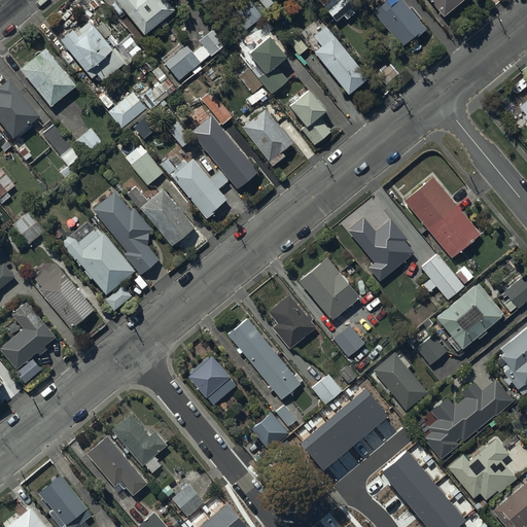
[(116,0),(143,33),(157,22),(163,27),(168,23),(163,16),(174,8),(167,0),(116,0)]
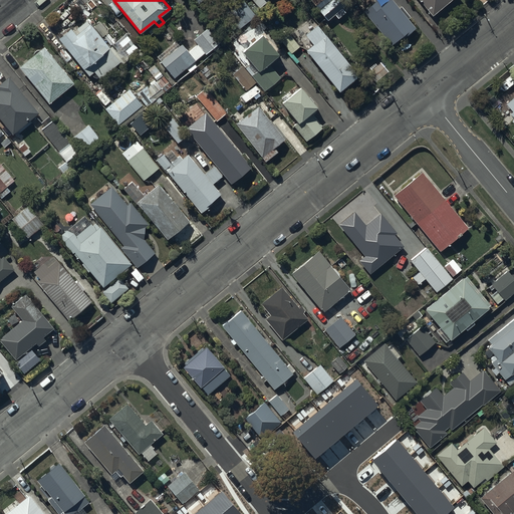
[(255,14),(243,0),(241,0),(225,14),(238,29),(255,14)]
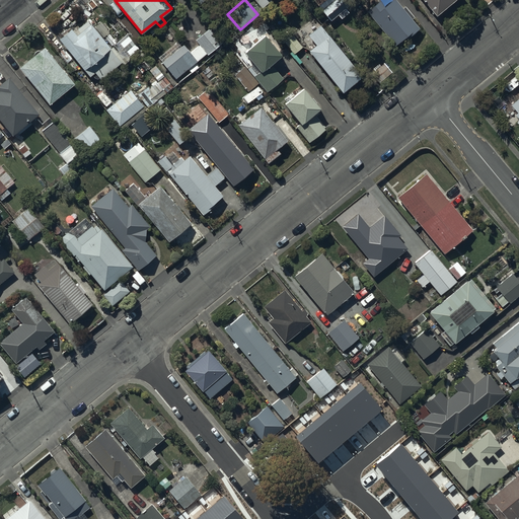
[(352,0),(314,0),(330,19),(338,13),(342,17),(349,11),(346,7),(353,0),(352,0)]
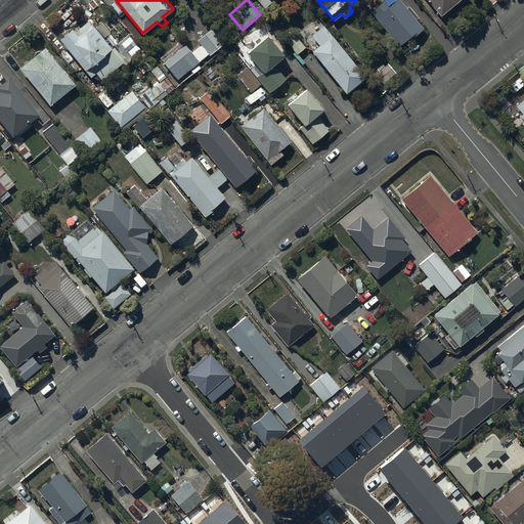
[(400,0),(392,0),(389,3),(386,0),(381,0),(370,9),(398,44),(408,36),(409,38),(423,27),(400,0)]
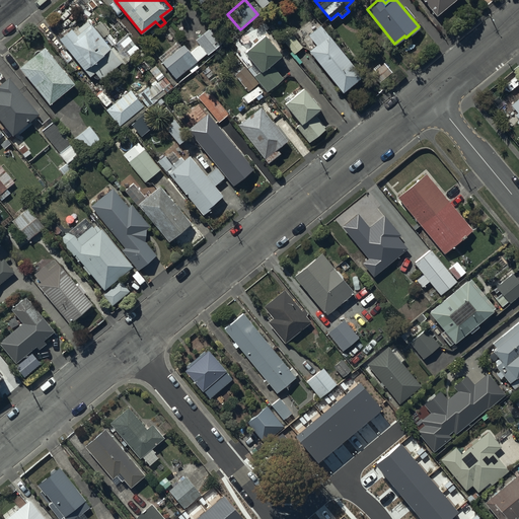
[(424,0),(436,13),(452,0),(424,0)]
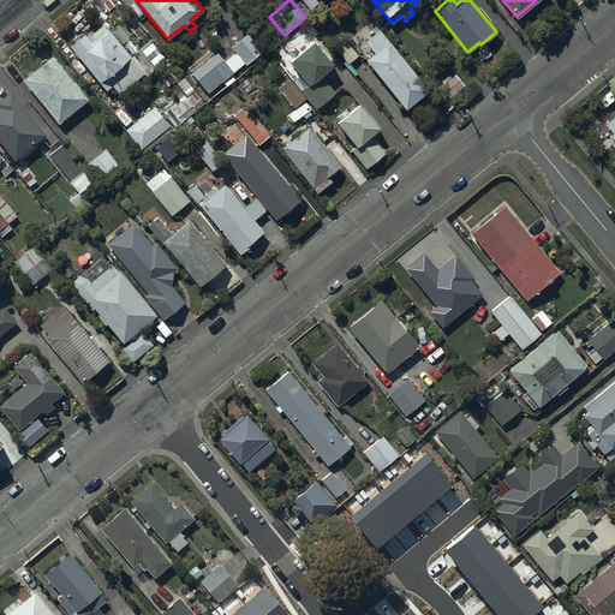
[(84,31),(69,43),(107,89),(109,87),(114,93),(118,90),(120,93),(144,72),(148,75),(154,70),(150,65),(157,59),(153,54),(147,60),(137,49),(130,55),(103,23),(88,36),(84,31)]
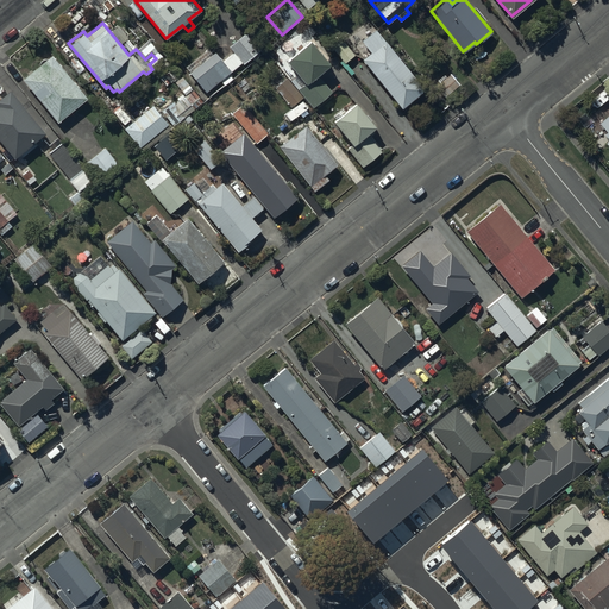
[(362,39),(371,50),(363,57),(402,106),(425,87),(376,29),(362,39)]
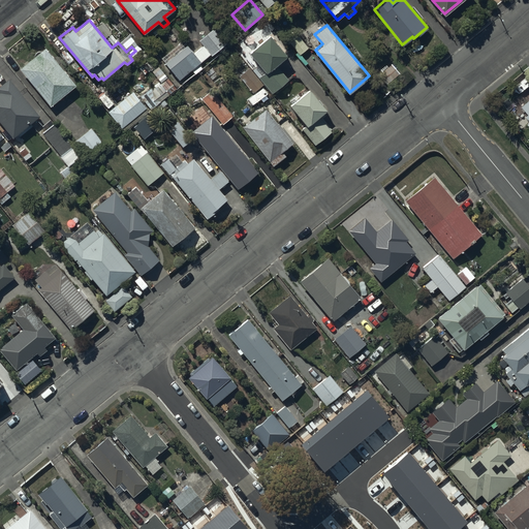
[(214,27),(198,39),(203,44),(211,54),(212,56),(227,42),(214,27)]
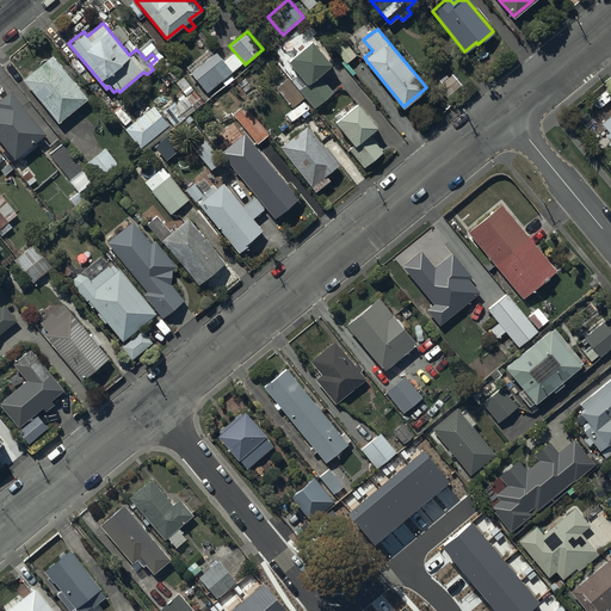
[(340,35),(329,43),(346,62),(356,55),(340,35)]
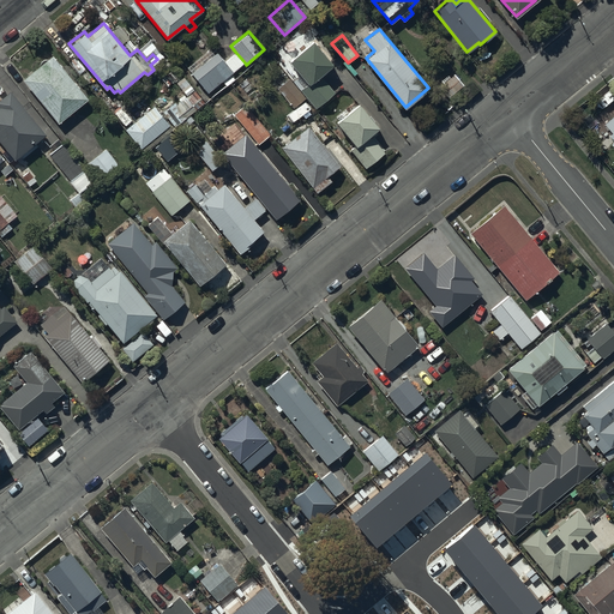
[(288,59),(308,83),(332,62),(312,38),(288,59)]
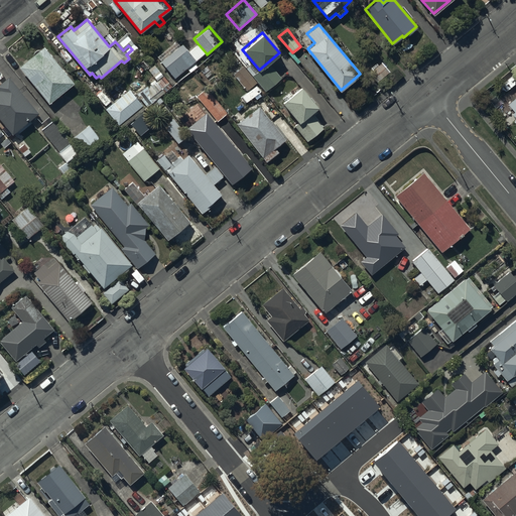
[(177,38),(157,56),(175,78),(186,68),(190,73),(198,66),(194,61),(206,52),(198,43),(196,44),(195,43),(186,49),(177,38)]
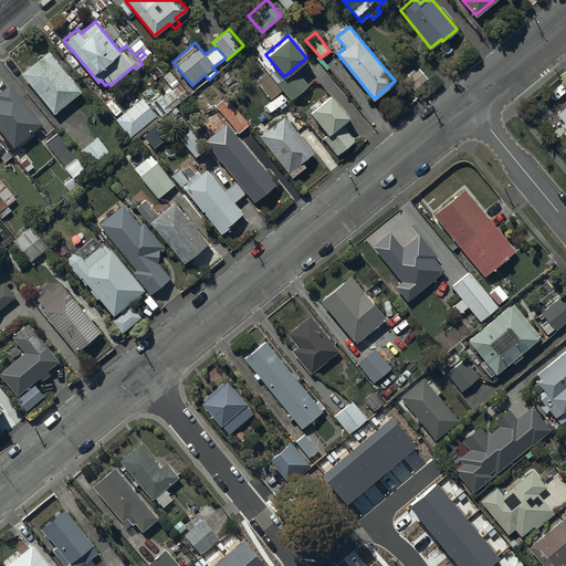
[(48,50),(20,72),(54,113),(81,91),(48,50)]
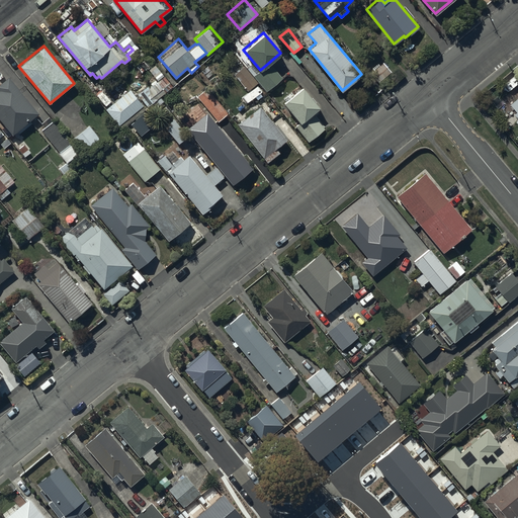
[(303,50),(296,55),(306,66),(312,62),(303,50)]
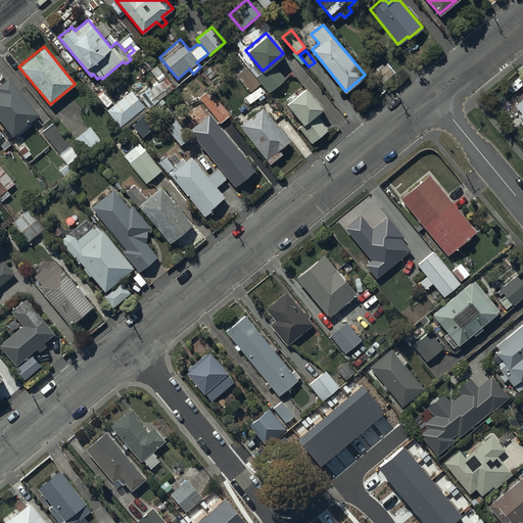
[(394,73),(386,62),(373,75),(381,84),(394,73)]
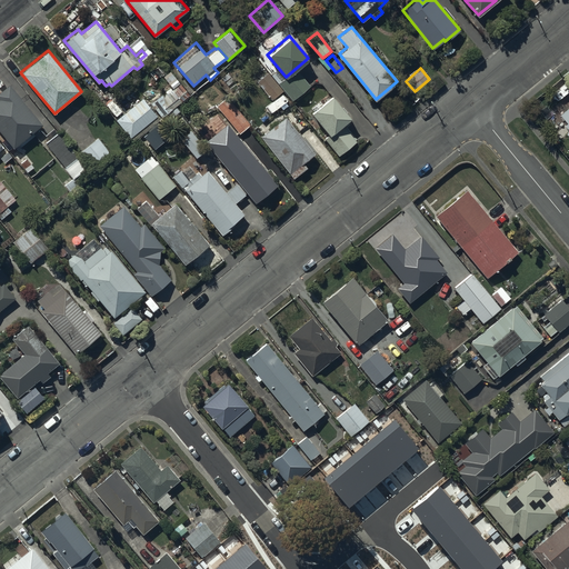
[(280,85),(293,100),(310,86),(298,70),(280,85)]
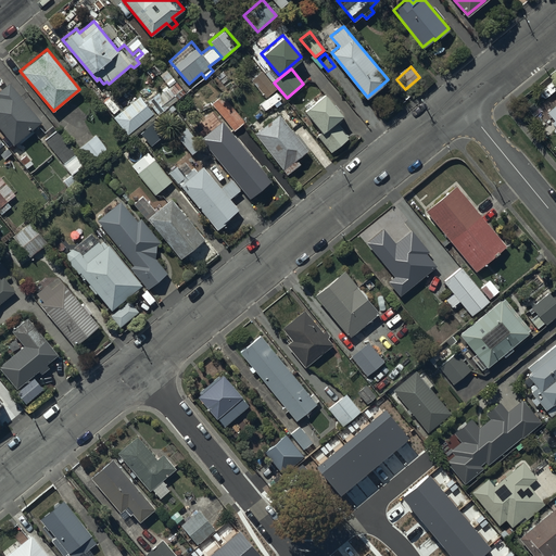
[(337,68),(331,74),(341,86),(346,81),(337,68)]
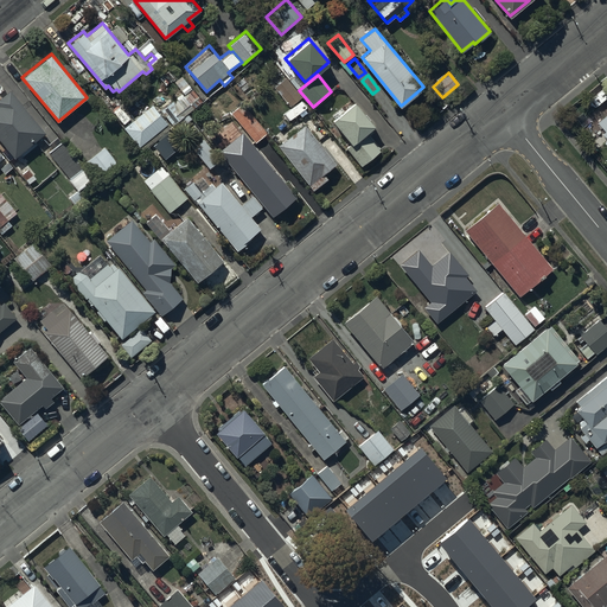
[(291,106),(302,96),(287,76),(274,87),(291,106)]
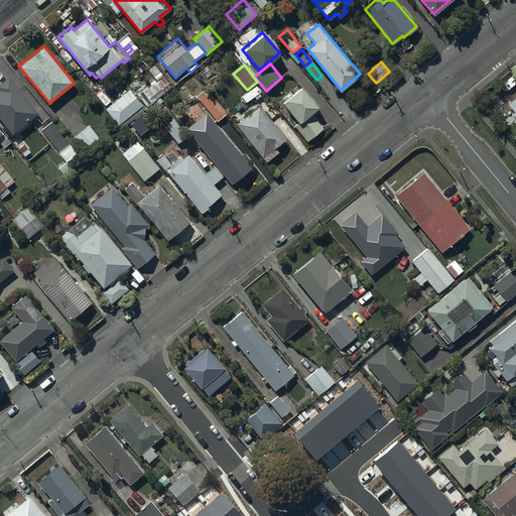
[(7,74),(0,79),(0,118),(12,133),(38,112),(7,74)]
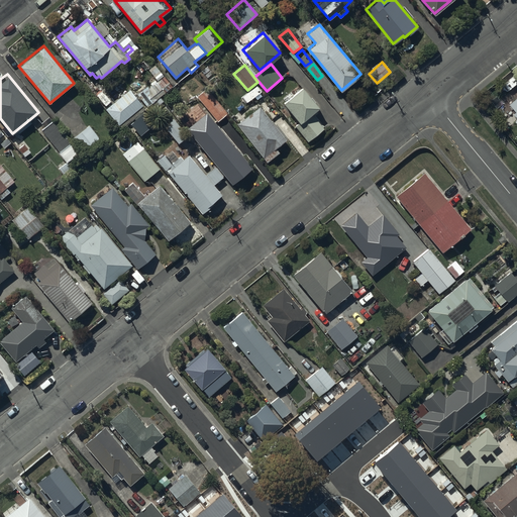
[(323,78),(318,82),(326,92),(331,88),(323,78)]
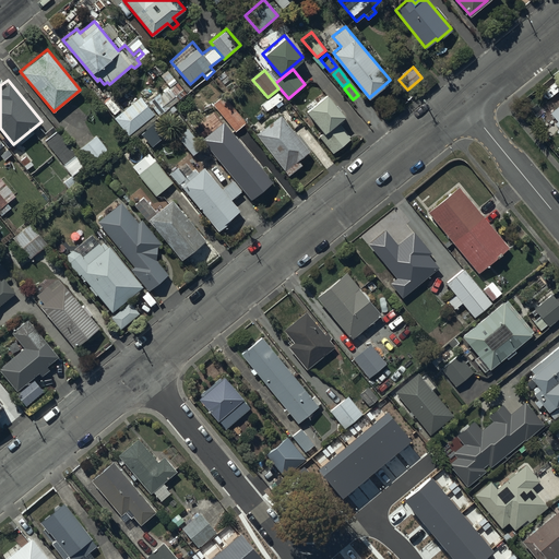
[(154,98),(150,102),(158,115),(175,103),(164,88),(153,97),(154,98)]
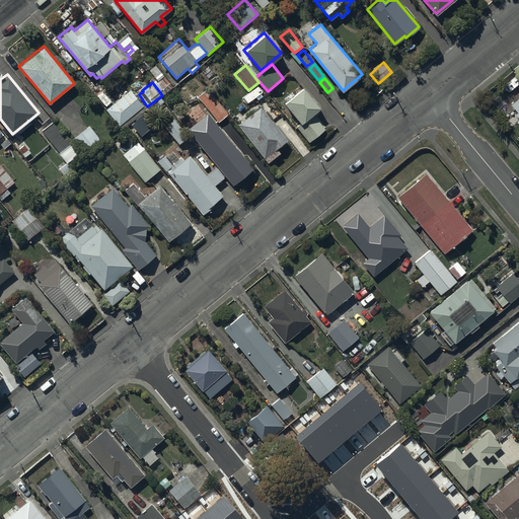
[(303,86),(285,101),(301,122),(296,126),(309,142),(325,128),(313,113),(320,106),(303,86)]
